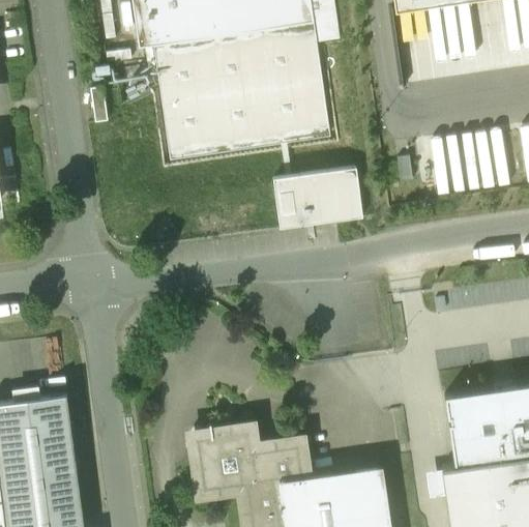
[(131,0),(140,50),(154,48),(170,163),(330,139),(317,47),(341,42),(333,0),(131,0)]
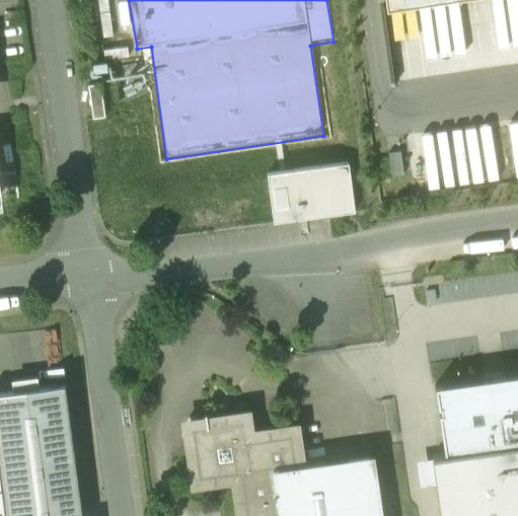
[(384,0),(386,12),(468,0),(384,0)]
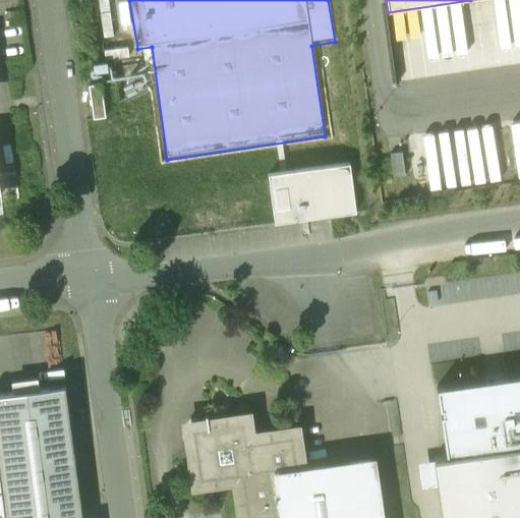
[(149,76),(123,91),(127,99),(154,85),(149,76)]
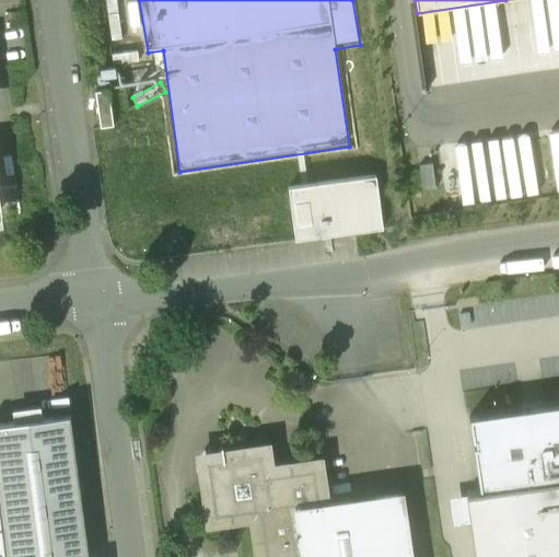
[(107,92),(94,94),(99,130),(113,128),(107,92)]
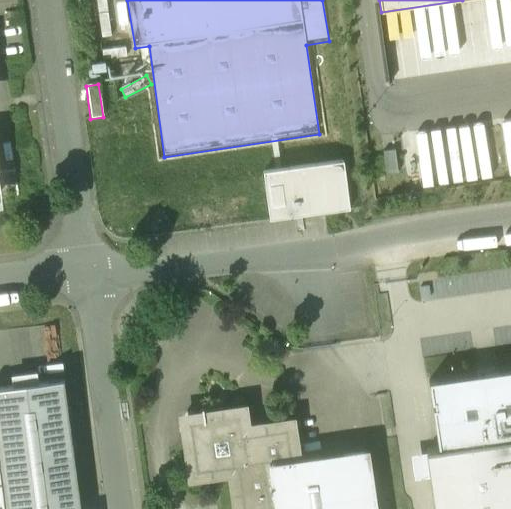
[(345,162),(265,173),(270,220),(351,211),(345,162)]
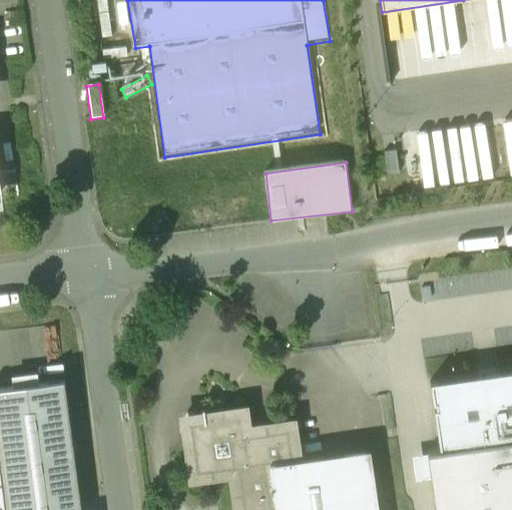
[(2,384),(27,381),(25,372),(1,376),(2,384)]
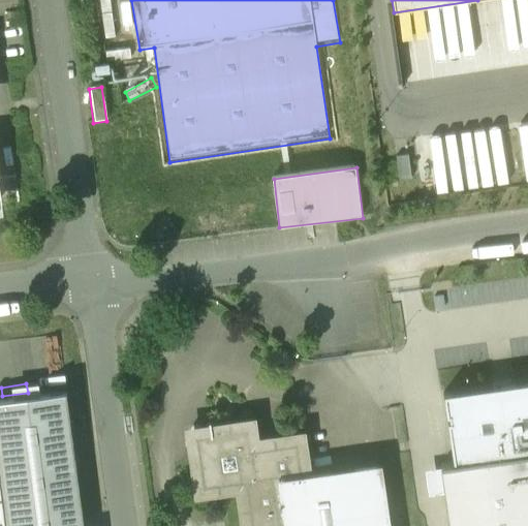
[(454,466),(527,456),(527,383),(504,387),(443,395),(446,418),(448,416),(449,423),(447,423),(454,466)]
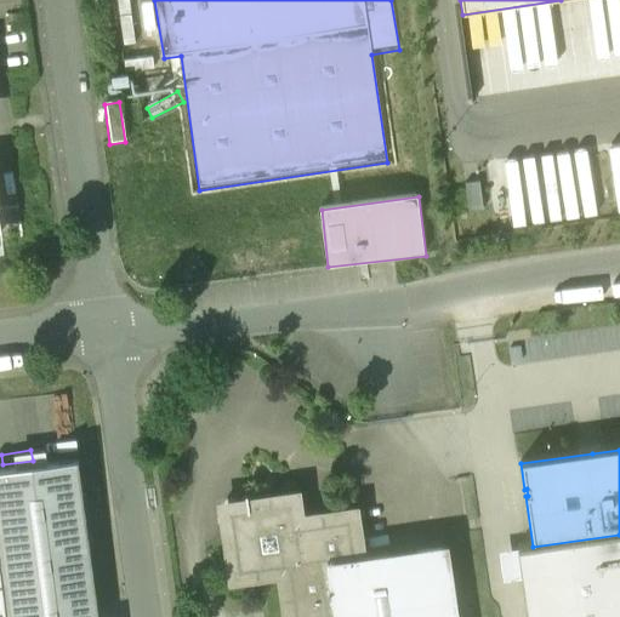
[(77,462),(0,472),(0,592),(4,616),(97,616),(95,600),(96,600),(96,598),(95,598),(91,573),(92,572),(92,570),(91,571),(87,546),(89,546),(89,543),(87,543),(84,519),(85,519),(85,516),(84,516),(80,492),(81,492),(81,490),(80,490),(77,464),(78,464),(78,462),(77,462)]
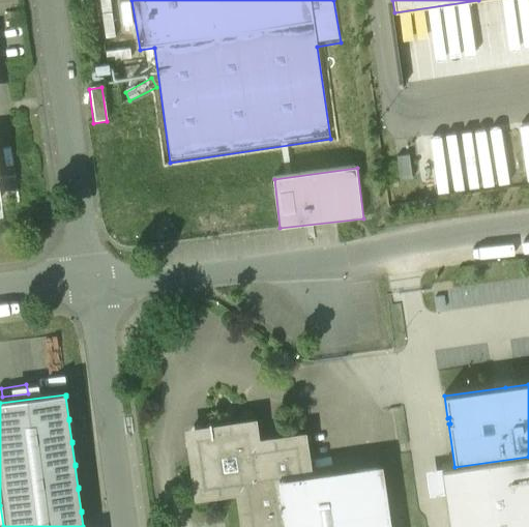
[(253,423),(188,433),(198,498),(239,492),(244,526),(287,526),(281,484),(309,479),(302,437),(256,444),(253,423)]
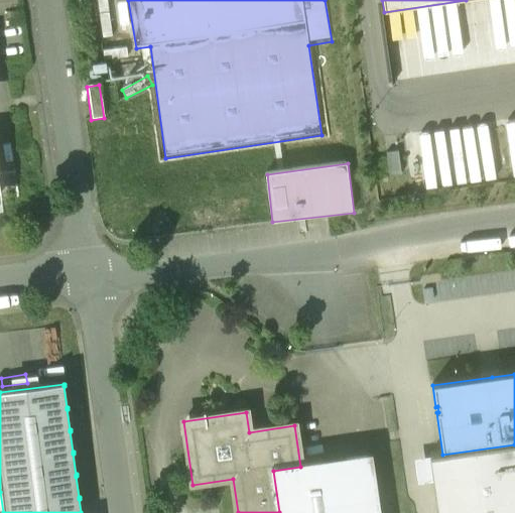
[(514,444),(442,455),(430,457),(438,512),(514,512),(514,444)]
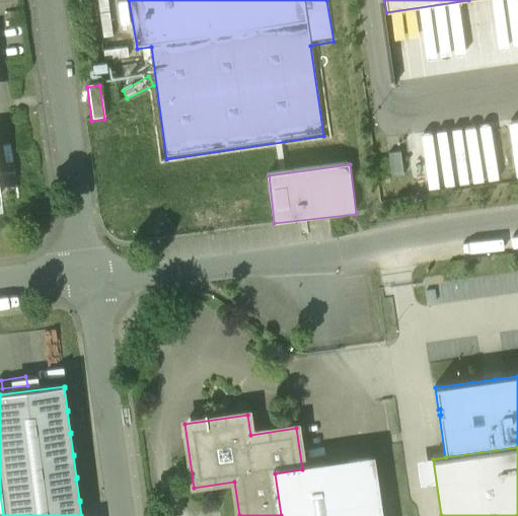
[(302,469),(275,473),(281,515),(379,515),(371,459),(342,464),(302,469)]
